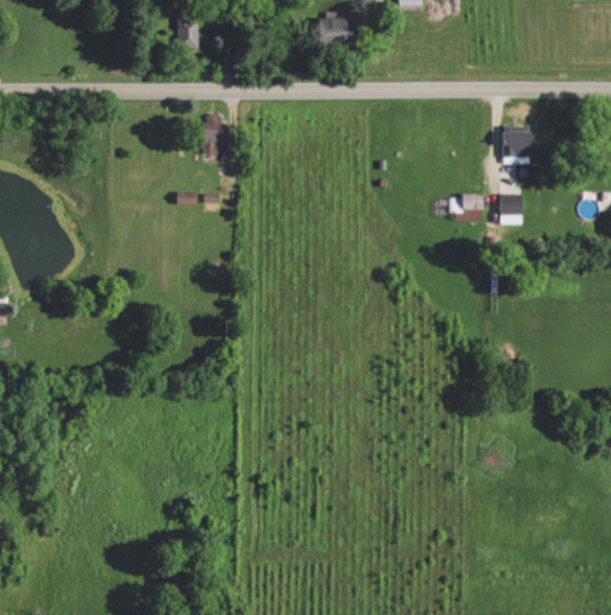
[(419,11),(418,0),(395,0),(395,10),(419,11)]
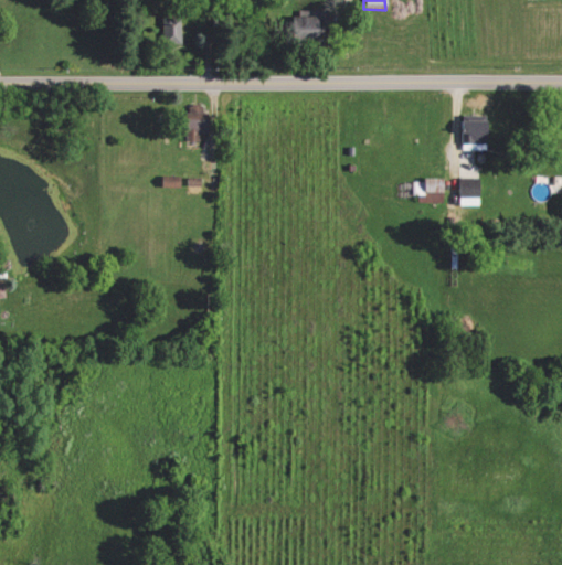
[(317,17),(288,18),(289,41),(318,40),(317,17)]
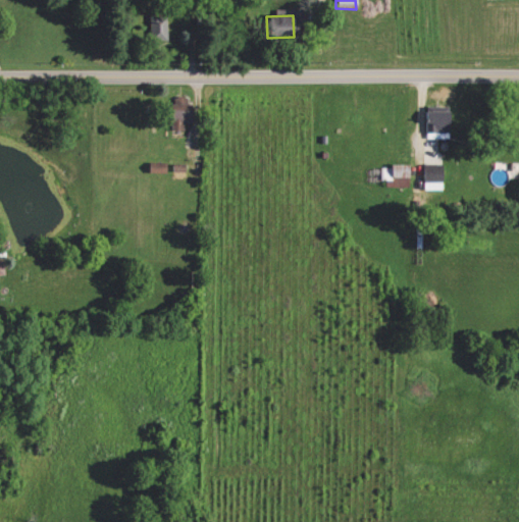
[(168,17),(147,17),(147,40),(167,41),(168,17)]
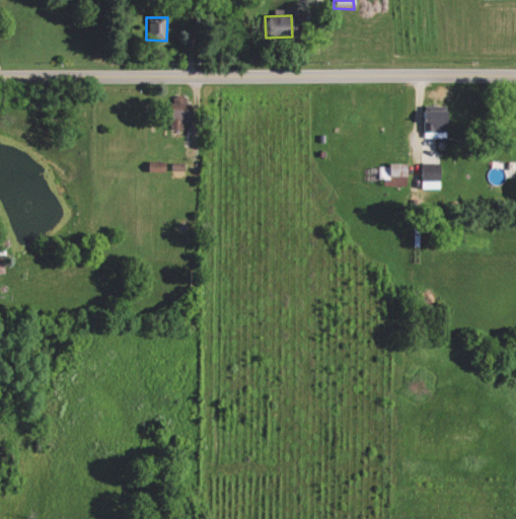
[(182,121),(192,122),(193,103),(186,103),(186,99),(168,99),(168,130),(181,130),(182,121)]
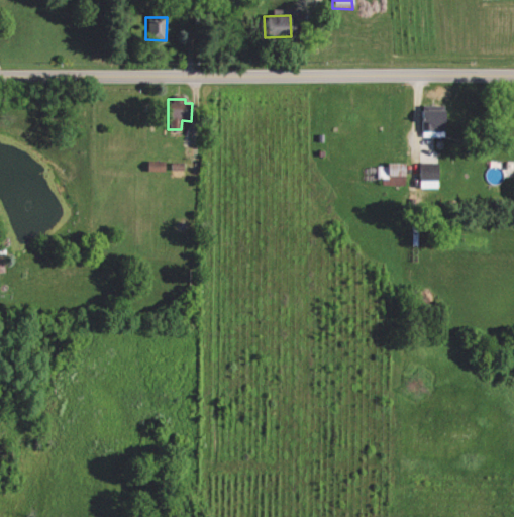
[(406,185),(407,164),(379,163),(379,184),(406,185)]
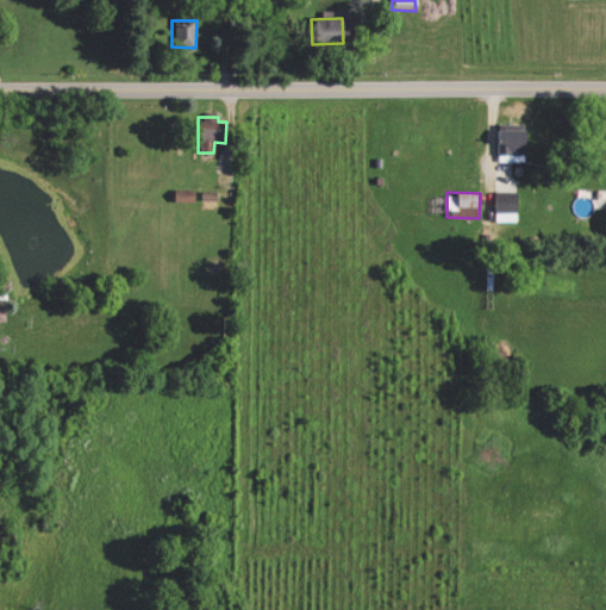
[(495,222),(519,222),(519,193),(495,193),(495,222)]
